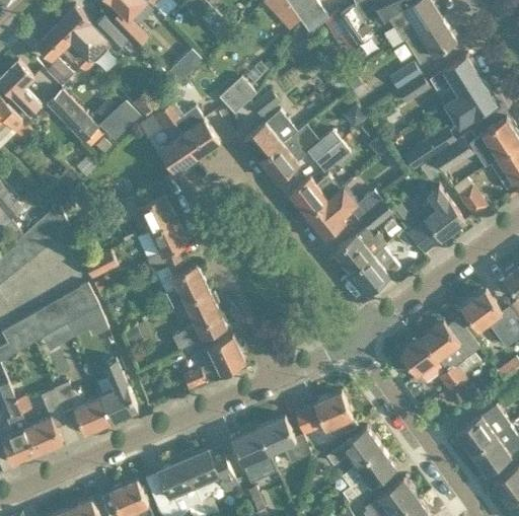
[(110,0),(113,1),(121,10),(110,20),(128,38),(137,47),(149,35),(131,16),(147,0),(110,0)]
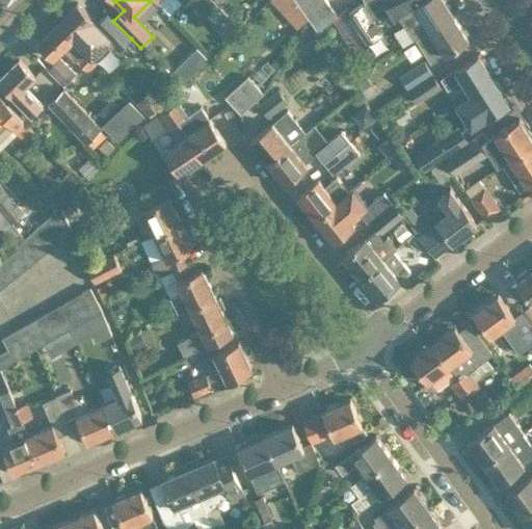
[(152,0),(169,17),(182,5),(176,0),(152,0)]
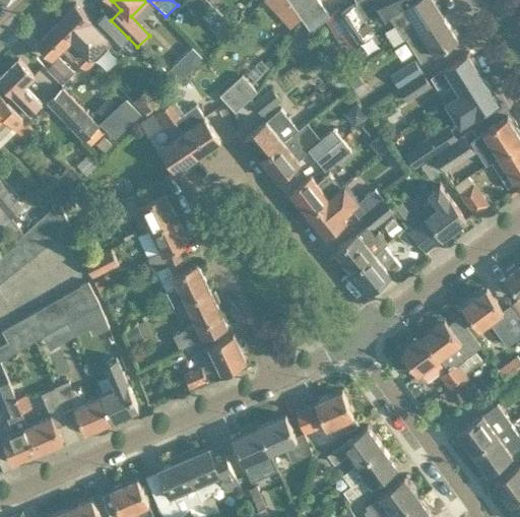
[(265,0),(264,1),(273,10),(282,0),(265,0)]
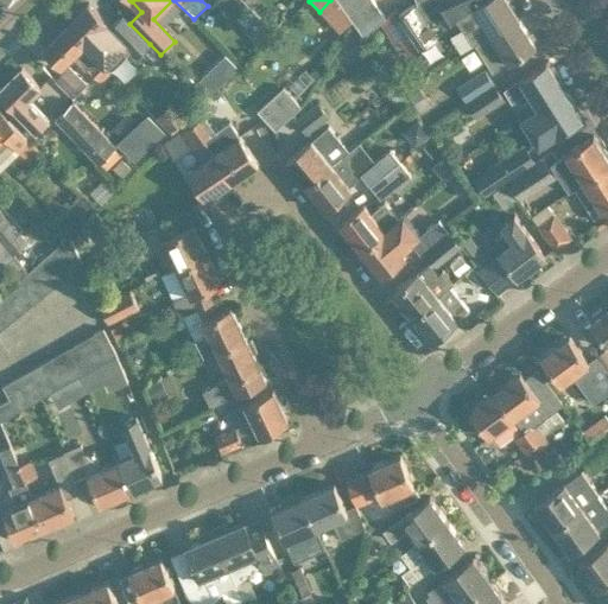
[(369,0),(348,0),(341,5),(348,16),(369,0)]
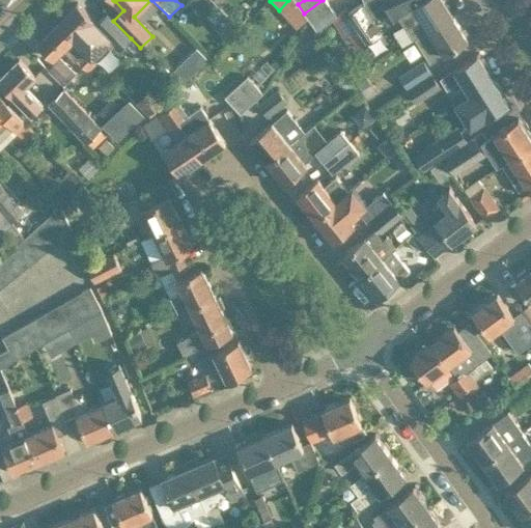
[(331,8),(324,0),(323,0),(304,14),(311,23),(331,8)]
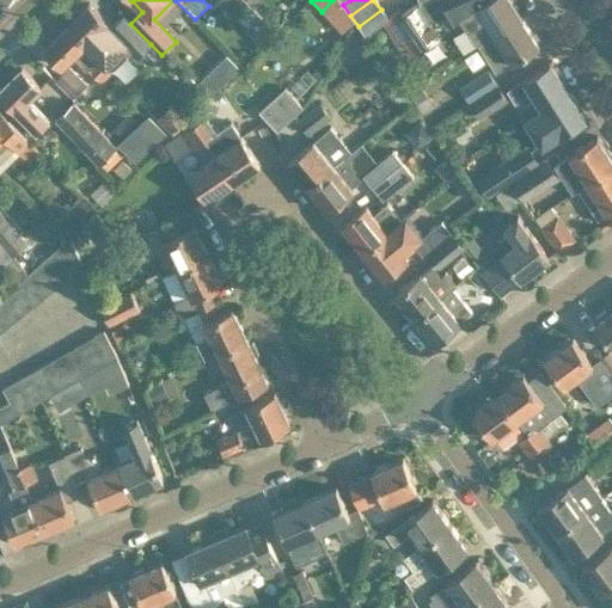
[(438,0),(435,1),(420,6),(402,17),(398,11),(390,19),(401,35),(405,32),(418,51),(439,38),(428,20),(441,17),(448,26),(460,18),(478,47),(502,31),(521,18),(509,0),(488,0),(489,0),(488,0),(438,0)]
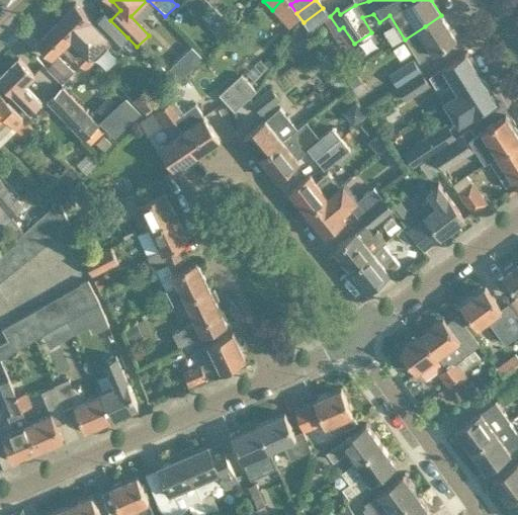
[(76,4),(57,23),(80,47),(84,51),(88,56),(94,62),(102,55),(112,46),(93,26),(89,22),(91,20),(90,19),(76,4)]
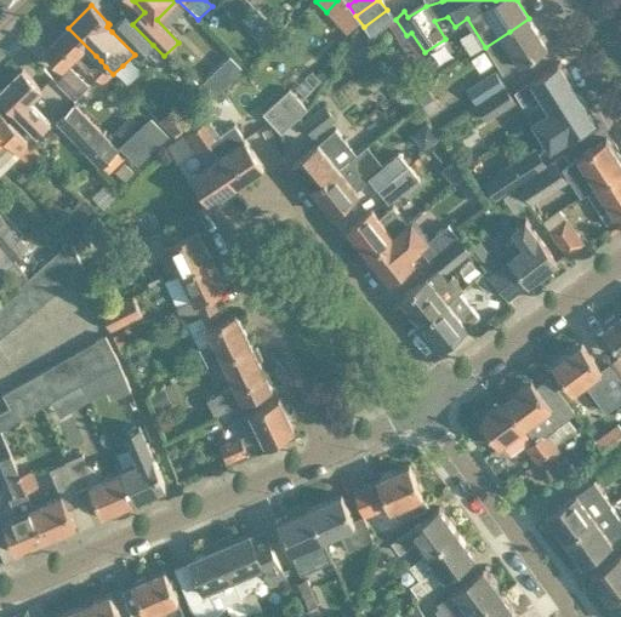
[(394,21),(387,10),(364,27),(371,38),(394,21)]
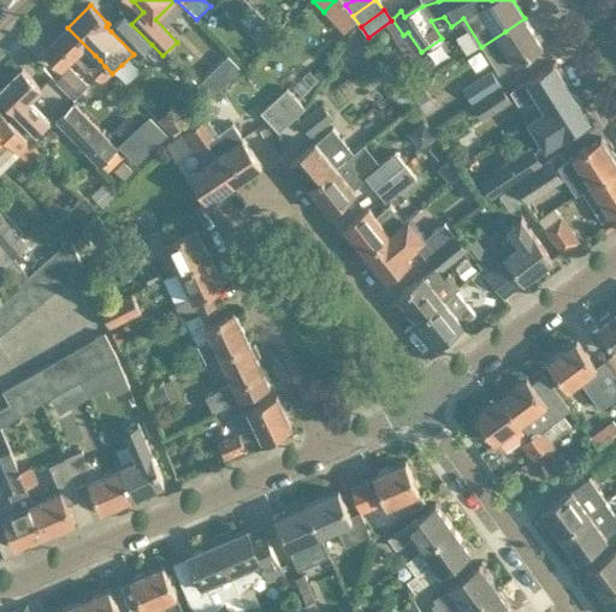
[(125,18),(111,31),(134,54),(138,59),(152,45),(131,24),(125,18)]
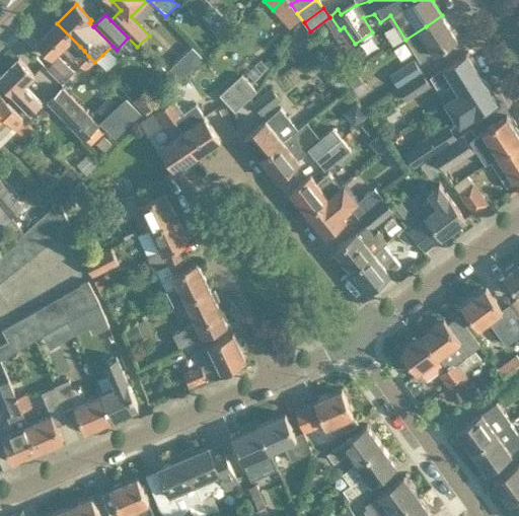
[(421,64),(458,41),(442,15),(426,26),(405,40),(421,64)]
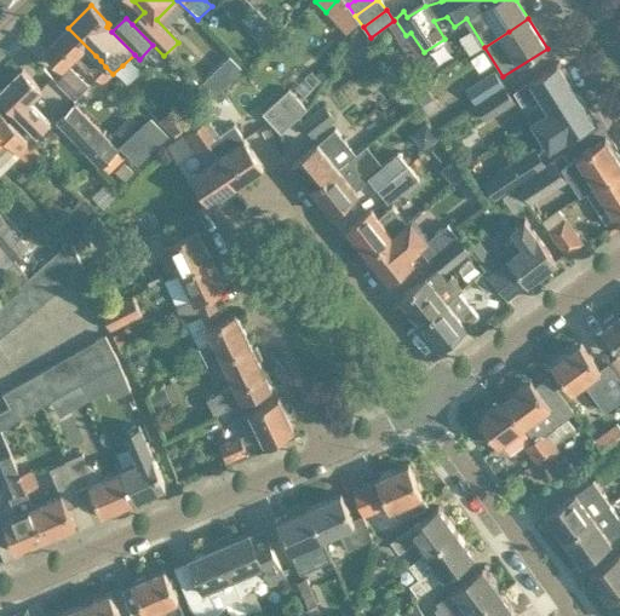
[(265,22),(253,34),(267,49),(280,35),(265,22)]
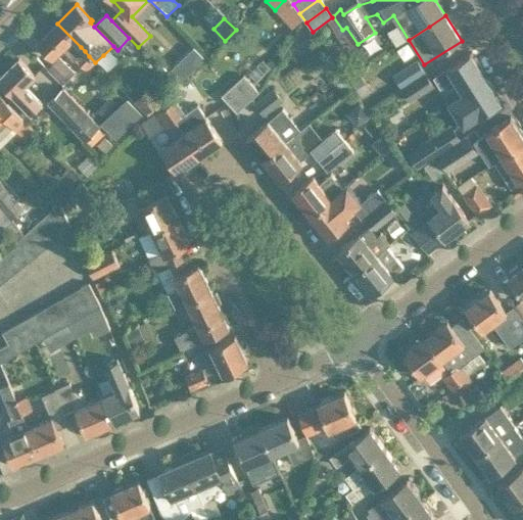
[(95,62),(85,51),(57,24),(38,43),(52,57),(53,59),(62,49),(75,61),(77,59),(87,71),(95,62)]
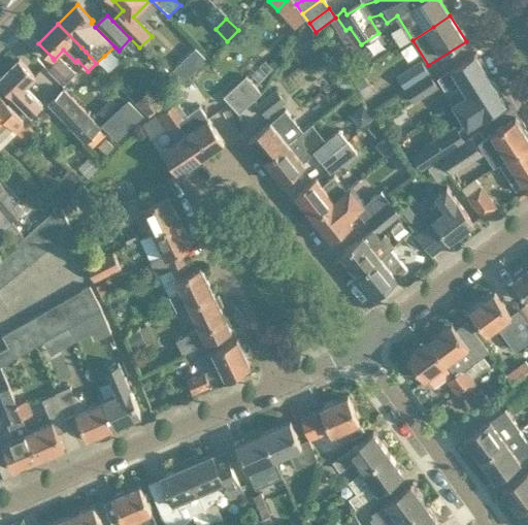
[(467,96),(491,80),(475,56),(437,79),(444,91),(459,83),(467,96)]
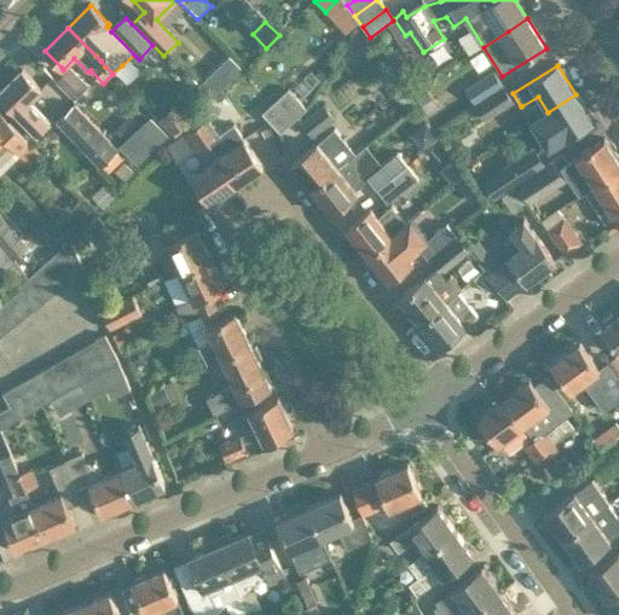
[(57,83),(75,102),(88,87),(70,69),(57,83)]
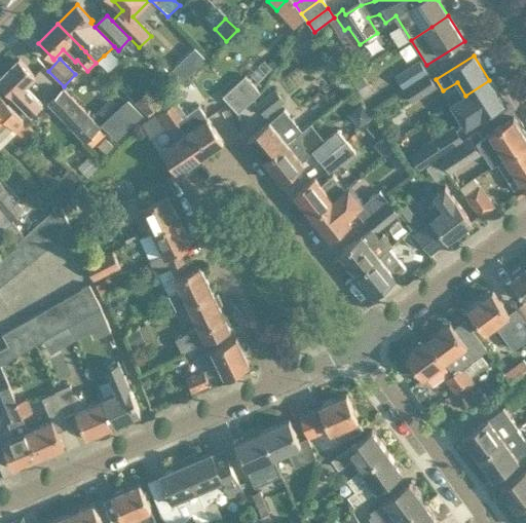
[(7,105),(9,108),(9,107),(24,121),(41,104),(26,87),(35,78),(20,61),(0,79),(0,82),(14,98),(7,105)]
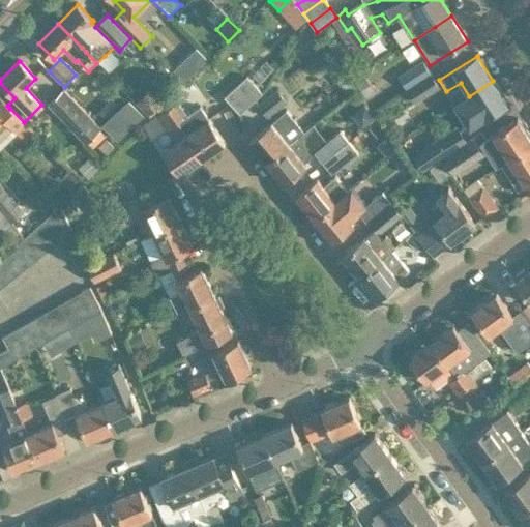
[(407,90),(430,76),(422,63),(400,78),(407,90)]
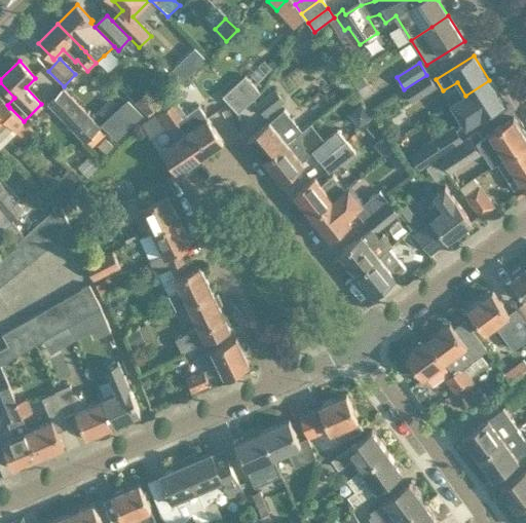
[(179,66),(170,74),(180,84),(189,76),(179,66)]
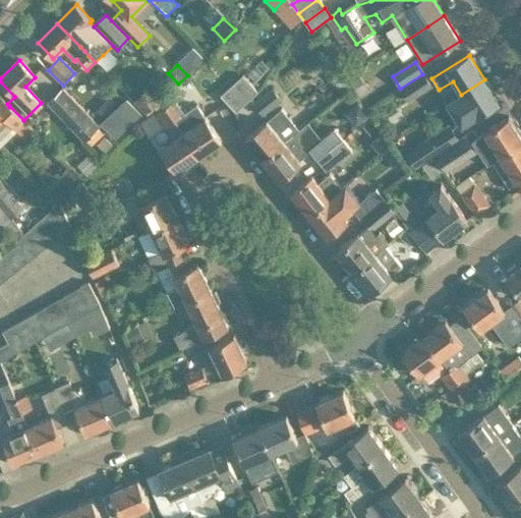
[(358,97),(367,91),(356,72),(347,79),(358,97)]
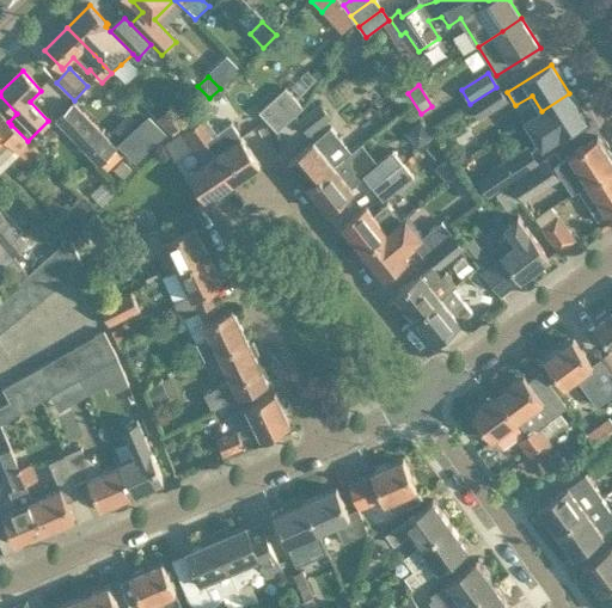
[(387,94),(402,111),(411,104),(397,87),(387,94)]
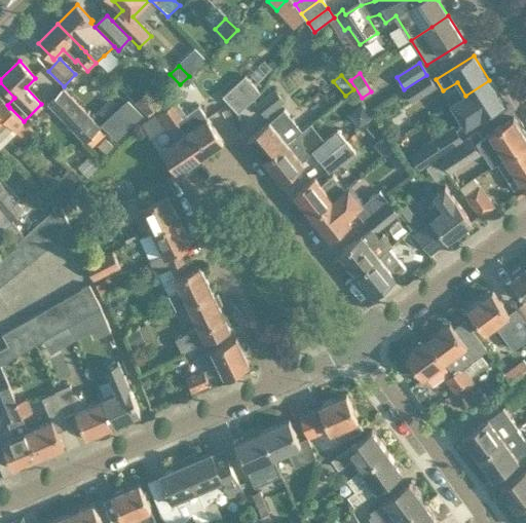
[(426,75),(404,89),(413,104),(436,89),(426,75)]
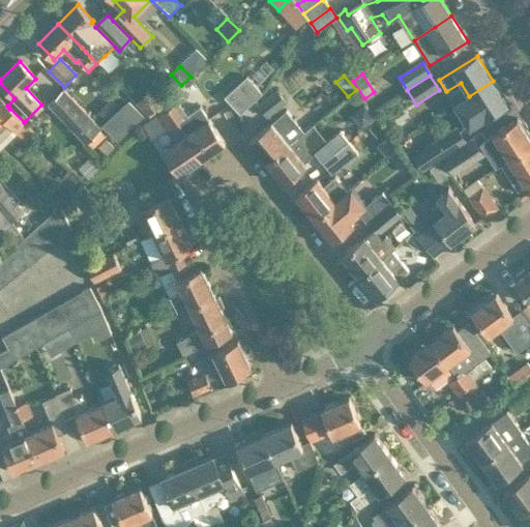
[(225,98),(240,115),(262,94),(246,78),(225,98)]
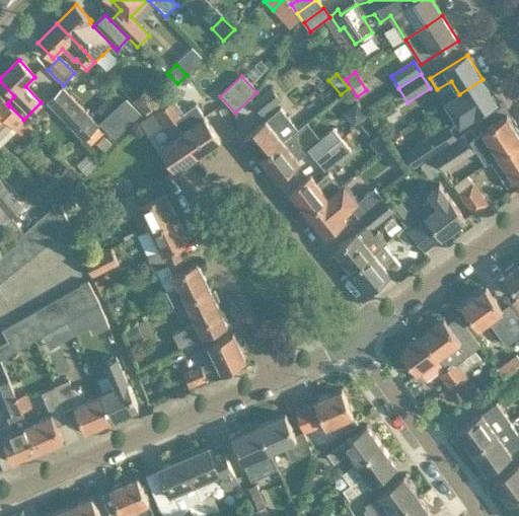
[(483,79),(459,94),(446,102),(461,126),(498,103),(483,79)]
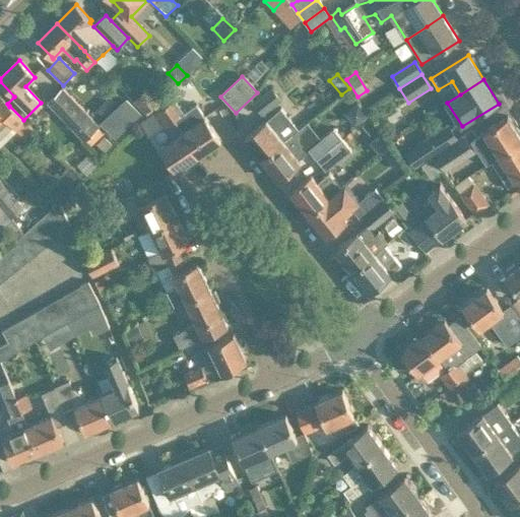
[(100,127),(63,87),(47,104),(83,142),(85,141),(90,146),(104,135),(98,129),(100,127)]
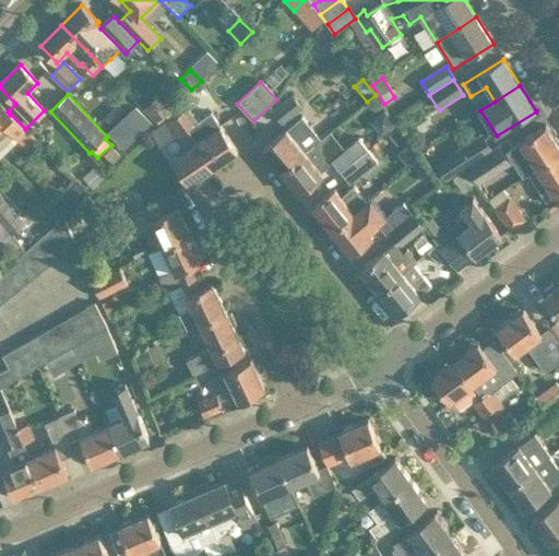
[(283,125),(302,108),(293,96),(273,113),(283,125)]
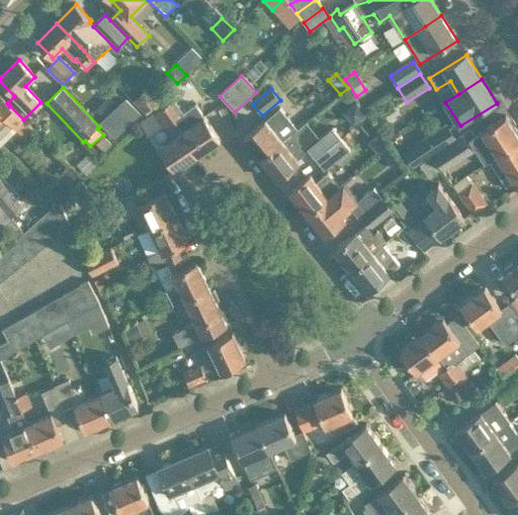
[(150,92),(137,105),(147,115),(160,103),(150,92)]
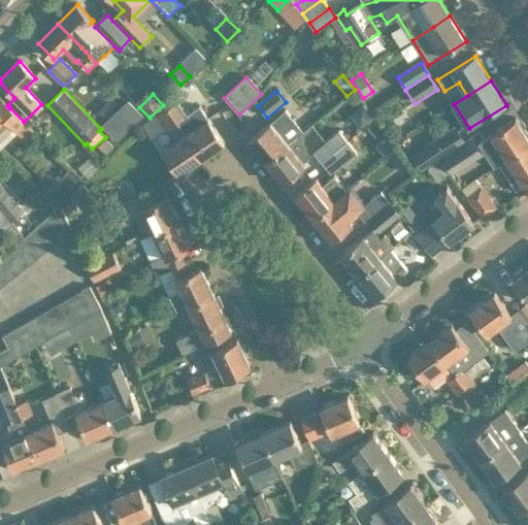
[(129,102),(103,127),(119,141),(143,117),(129,102)]
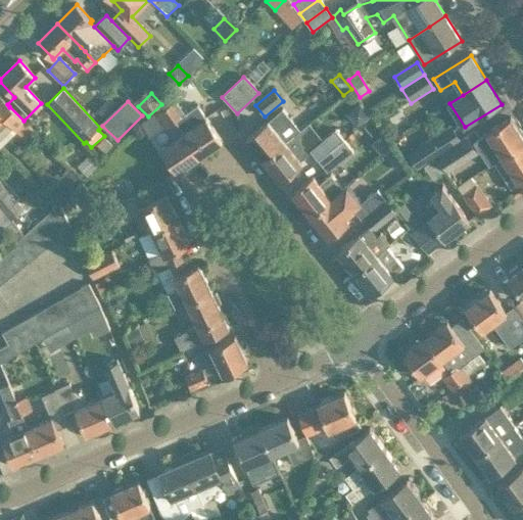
[(176,102),(167,108),(177,122),(185,134),(200,157),(223,143),(211,126),(206,120),(199,107),(188,114),(185,116),(178,105),(176,102)]
